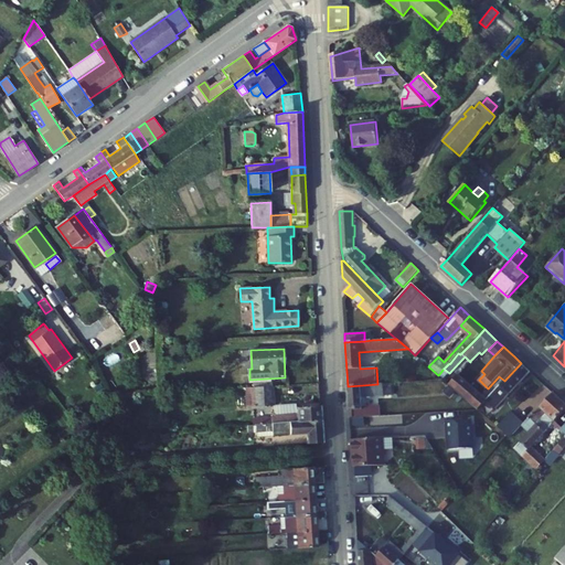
[(486,401),(496,409),(531,372),(521,363),(504,381),(488,398),(486,401)]
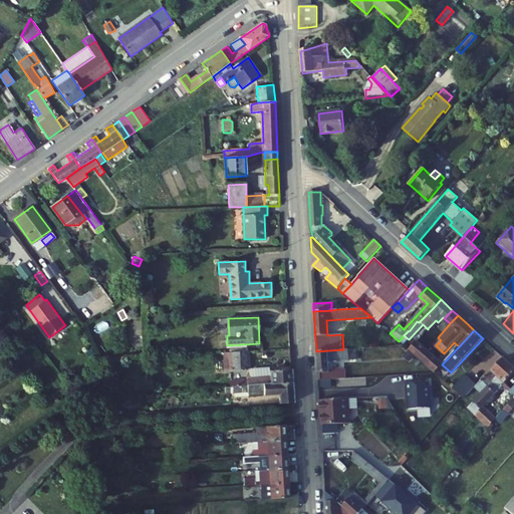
[(442,364),(444,362),(418,340),(409,350),(430,367),(435,371),(442,364)]
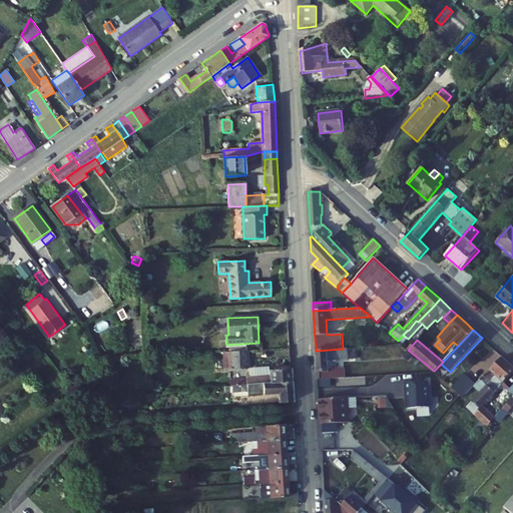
[(41,354),(35,345),(30,349),(36,358),(41,354)]
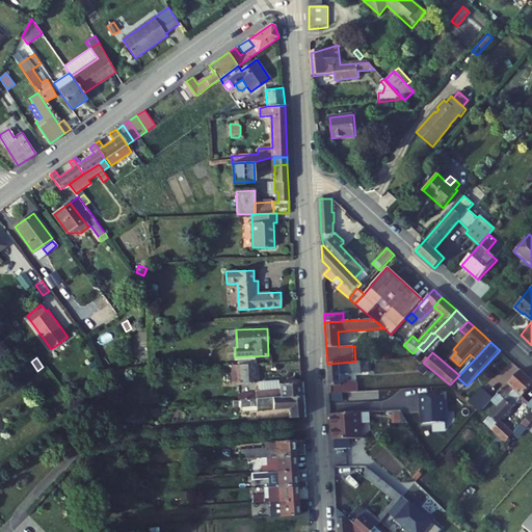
[(369,372),(368,361),(355,362),(327,364),(329,387),(331,387),(333,393),(357,391),(356,382),(341,383),(341,374),(369,372)]
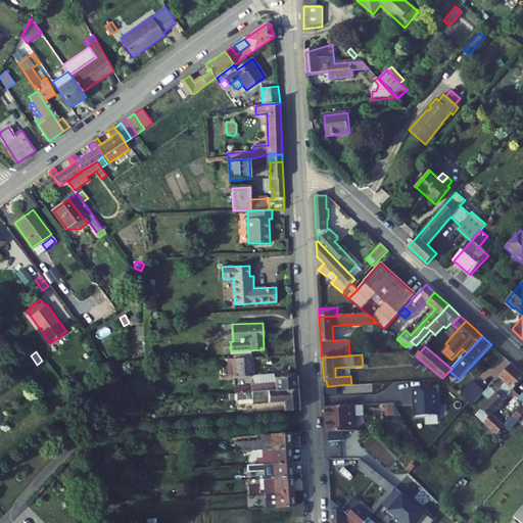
[(410,363),(416,369),(421,363),(415,357),(410,363)]
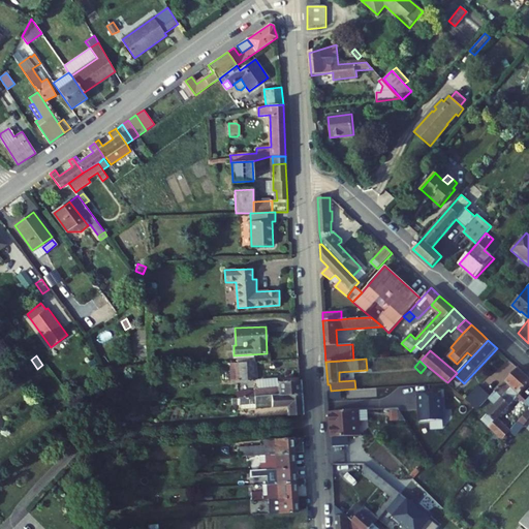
[(257,380),(256,362),(230,363),(231,381),(257,380)]
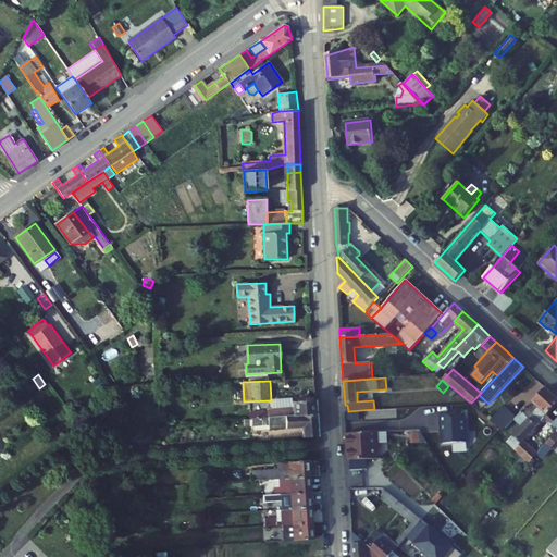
[(521,412),(536,426),(545,418),(547,416),(556,405),(556,397),(546,387),(521,412)]
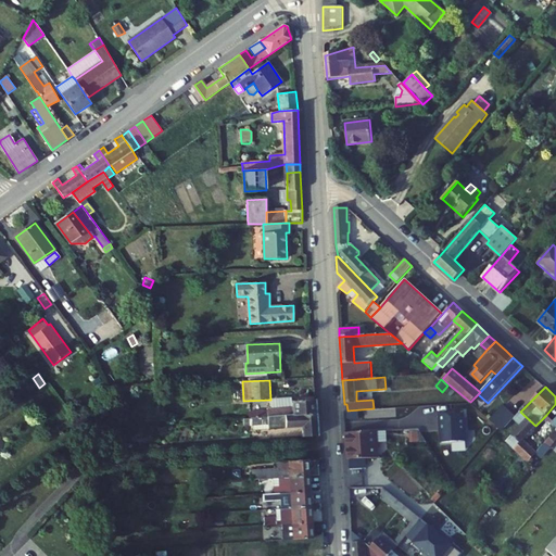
[(45,397),(41,392),(34,397),(38,403),(45,397)]
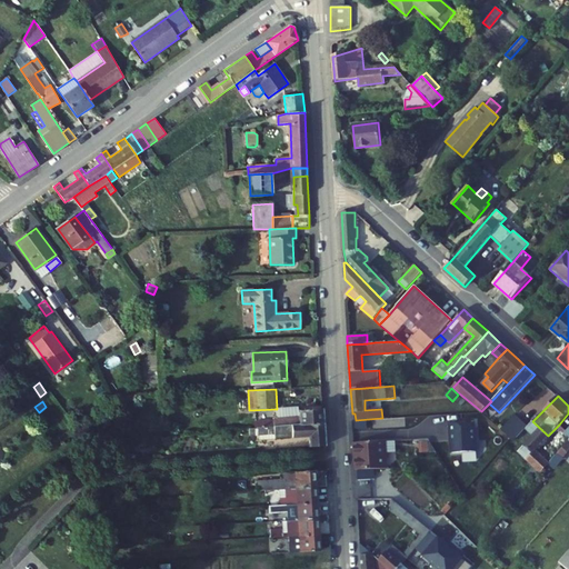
[(323,422),(322,409),(299,410),(298,407),(286,408),(286,417),(278,418),(273,418),(273,420),(261,421),(262,428),(323,422)]
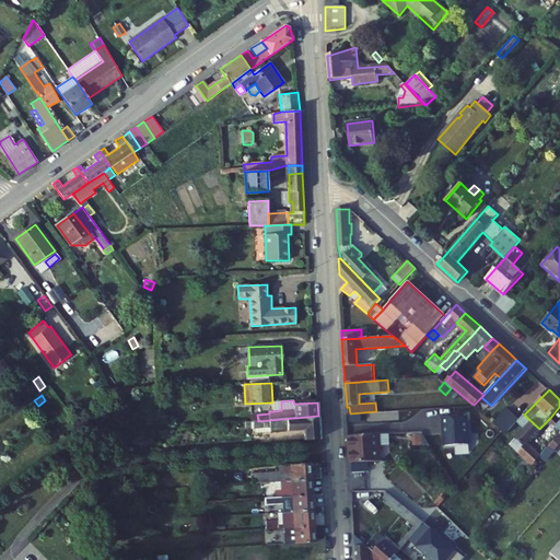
[(272,403),(273,411),(281,410),(281,401),(272,403)]
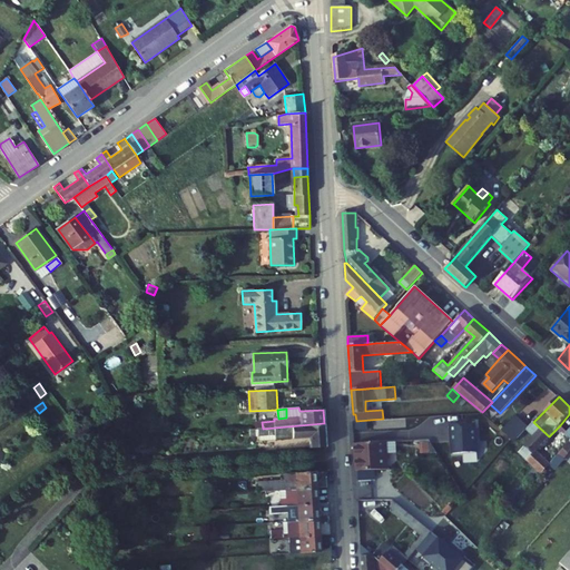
[(514,442),(528,428),(516,415),(501,431),(511,440),(514,442)]
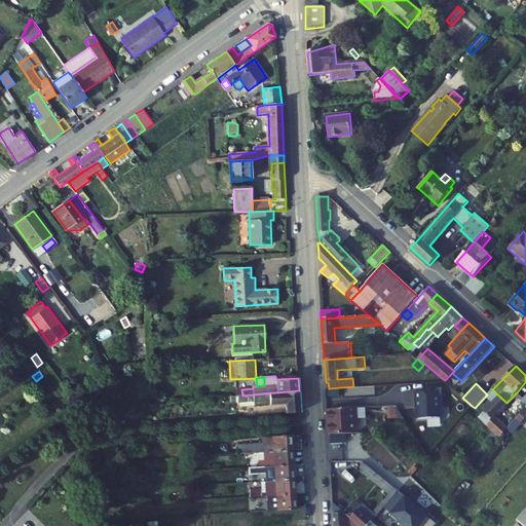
[(506,403),(492,389),(487,395),(475,408),(472,406),(470,409),(477,416),(482,410),(484,412),(479,417),(493,431),(499,438),(508,428),(495,416),(506,403)]
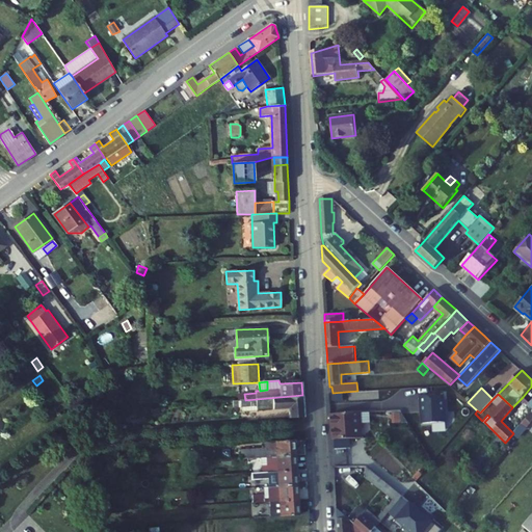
[(240,400),(233,401),(234,407),(242,407),(257,405),(257,410),(266,409),(266,410),(288,408),(289,418),(303,417),(302,395),(245,400),(240,400)]
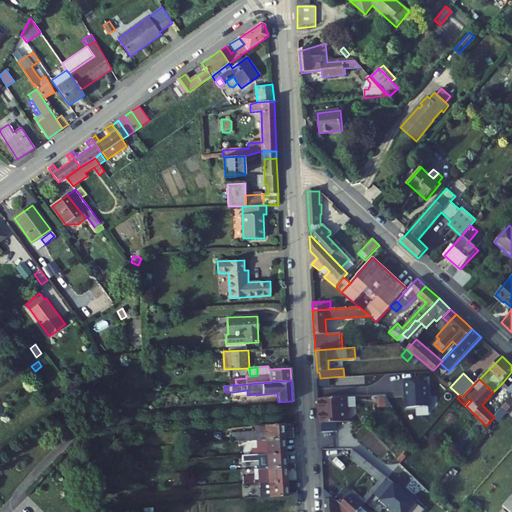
[(510,388),(507,385),(503,382),(501,384),(507,390),(508,390),(510,388)]
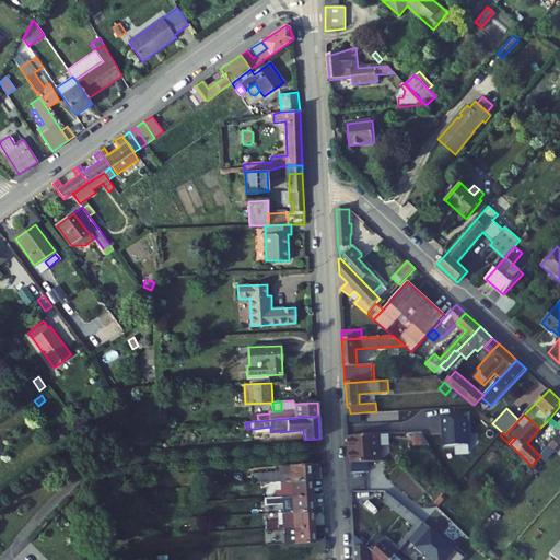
[(559,433),(549,446),(553,451),(559,443),(559,421),(558,424),(556,427),(559,430),(559,433)]
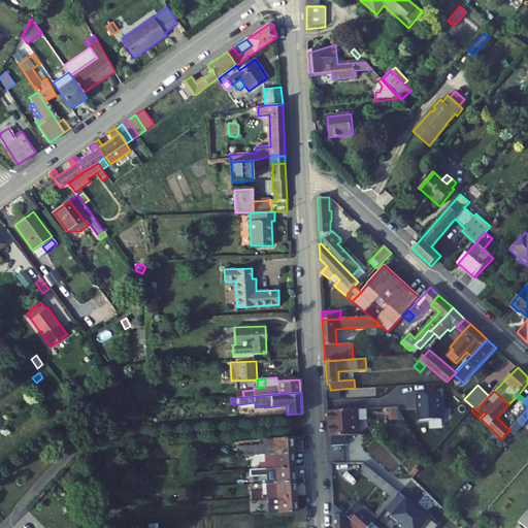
[(358,409),(329,411),(330,436),(359,435),(358,421),(367,420),(366,409),(358,409)]
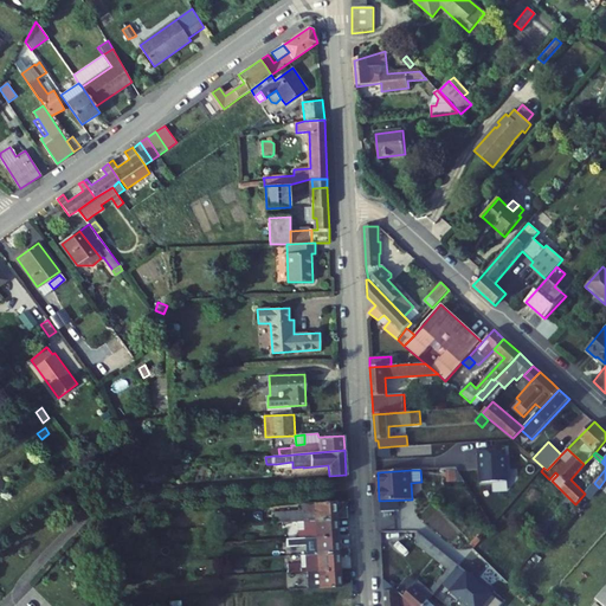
[(569,510),(575,504),(568,497),(562,504),(569,510)]
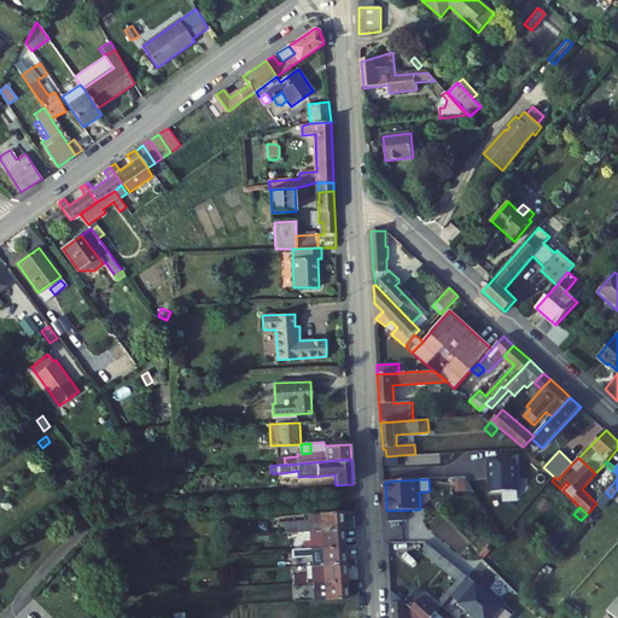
[(304,531),(343,529),(343,511),(309,513),(309,522),(304,522),(304,520),(278,522),(279,534),(304,531)]
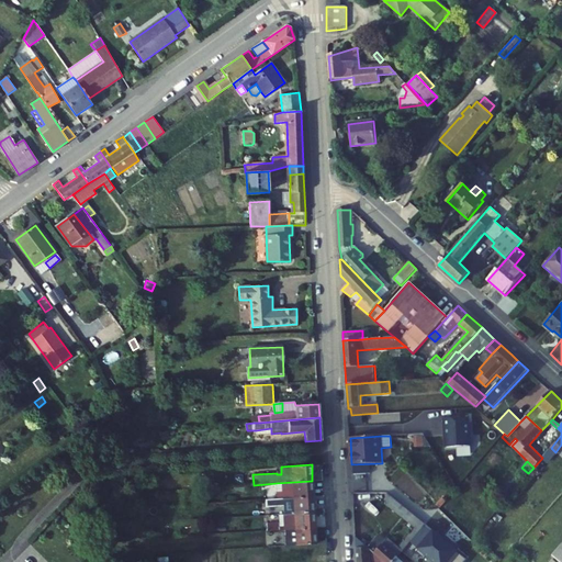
[(353,465),(353,474),(370,473),(370,464),(353,465)]
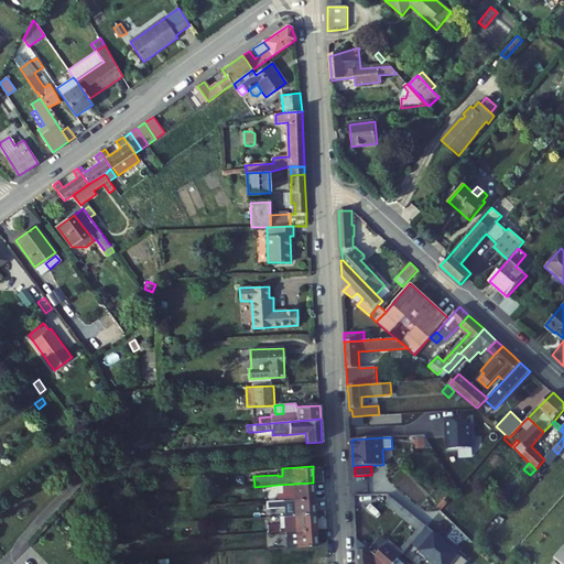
[(314,499),(313,483),(278,485),(279,501),(314,499)]
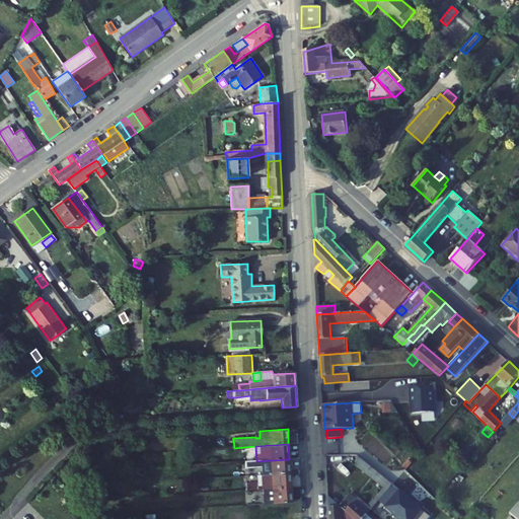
[(346,511),(354,518),(363,518),(367,515),(392,485),(358,455),(356,455),(356,466),(383,488),(368,506),(357,497),(346,511)]
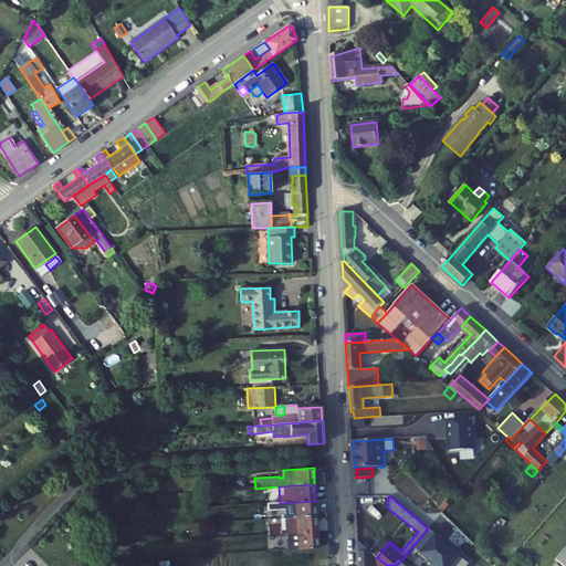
[(316,516),(315,501),(280,503),(268,503),(268,511),(286,510),(286,517),(316,516)]
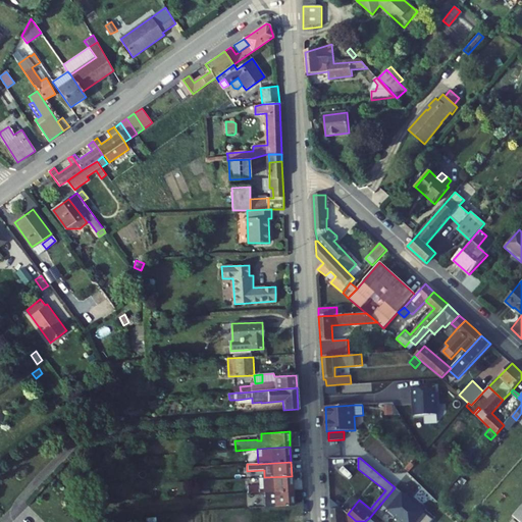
[(408,471),(414,465),(411,462),(407,466),(408,467),(406,469),(408,471)]
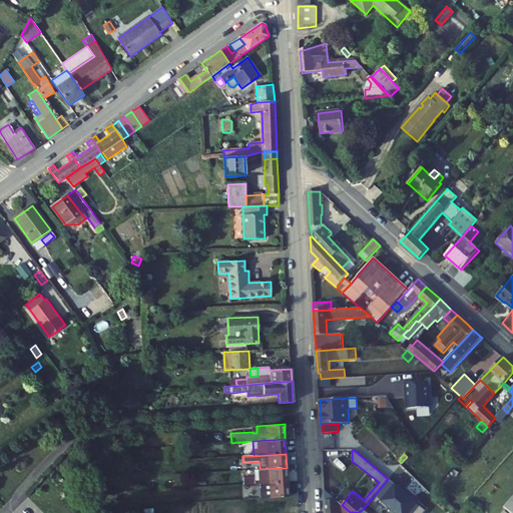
[(243,478),(244,485),(261,484),(288,482),(287,468),(260,469),(254,470),(254,477),(243,478)]
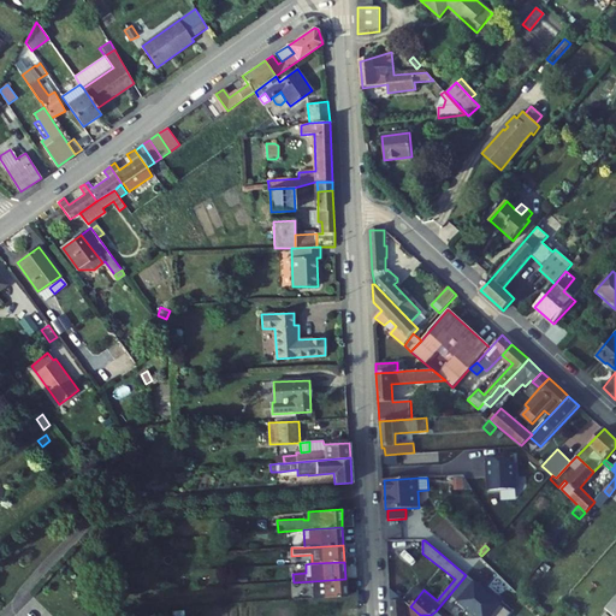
[(314,598),(347,596),(345,579),(313,581),(314,598)]
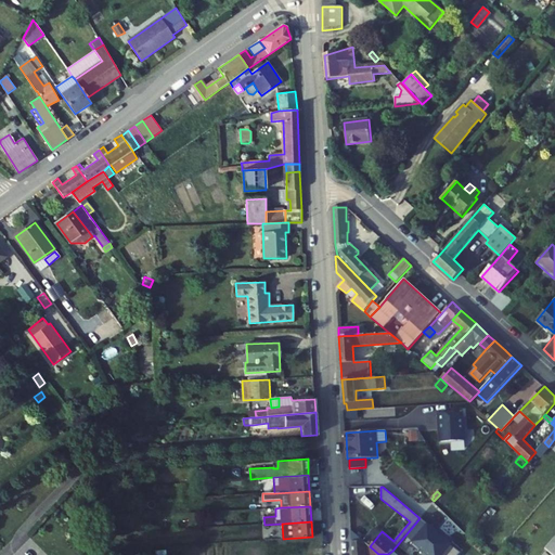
[(552,554),(554,554),(554,536),(545,549),(552,554)]
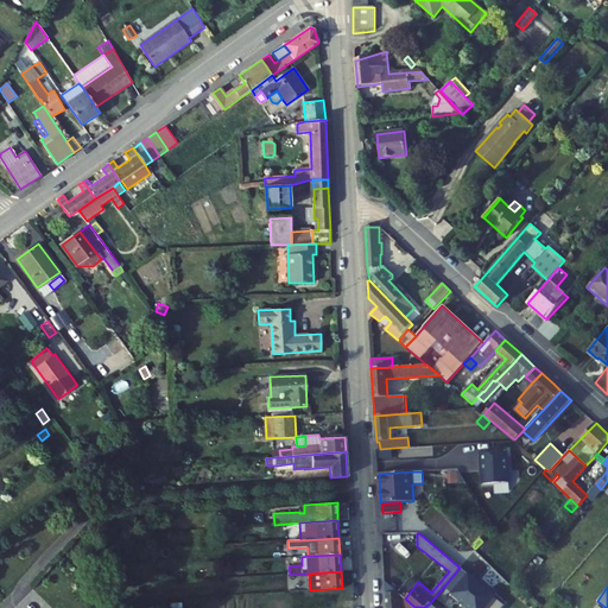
[(385,593),(386,607),(415,607),(405,599),(399,594),(385,593)]
